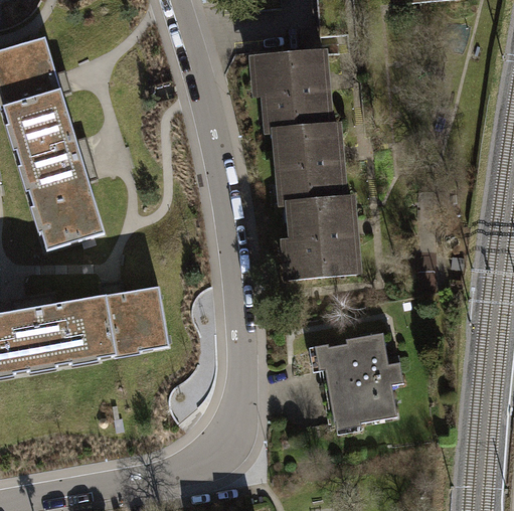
[(282,6),(281,0),(252,0),(253,8),(282,6)]
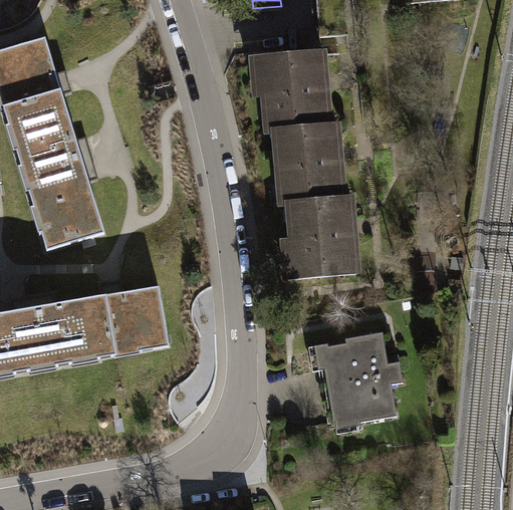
[(0,84),(5,83),(11,102),(60,87),(57,76),(55,70),(45,37),(0,50),(0,84)]
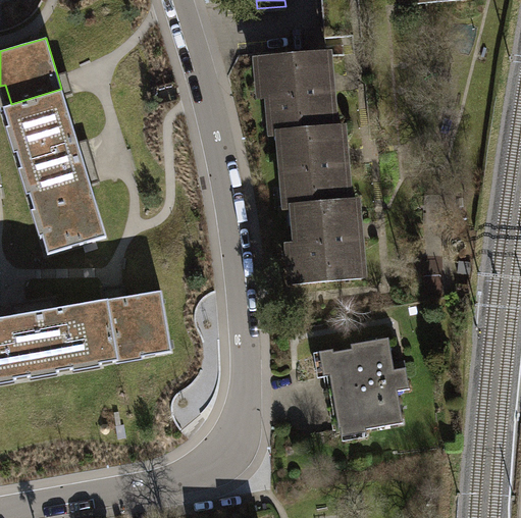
[(327,51),(256,57),(258,80),(265,79),(267,96),(270,133),(278,132),(333,126),(327,51)]
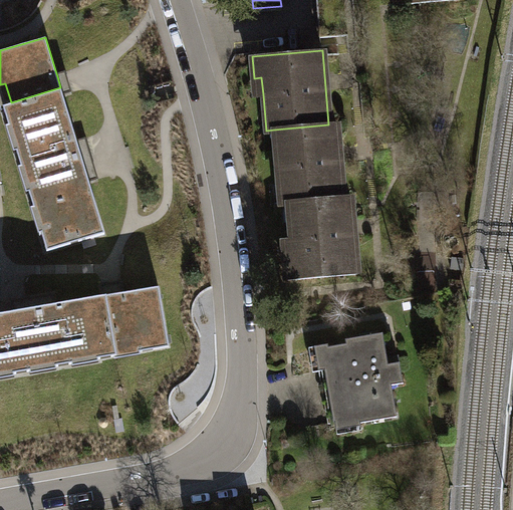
[(65,68),(55,70),(57,76),(60,87),(61,91),(71,88),(65,68)]
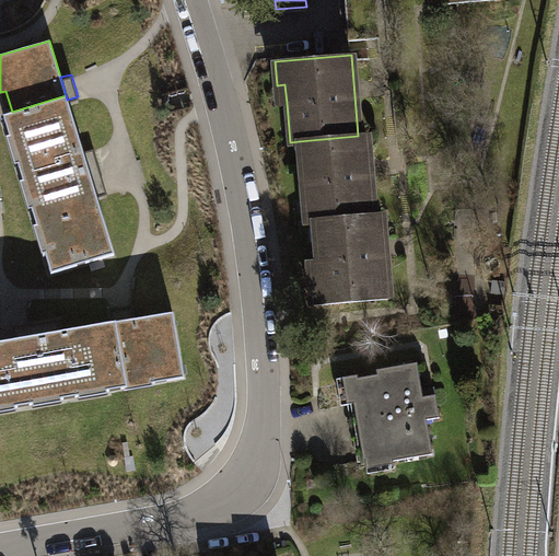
[(284,84),(277,85),(278,104),(287,103),(284,84)]
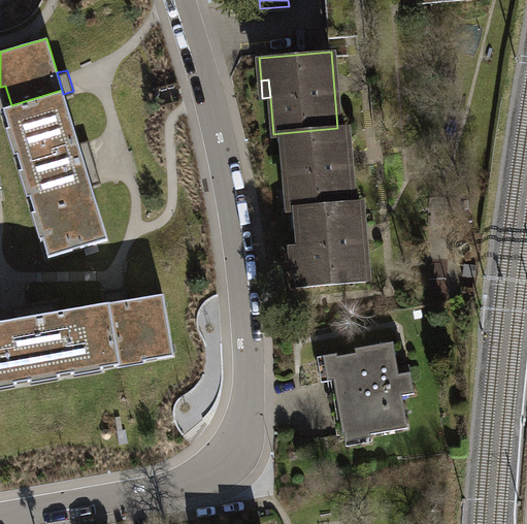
[(0,109),(1,112),(4,111),(3,108),(11,105),(5,86),(0,87),(0,109)]
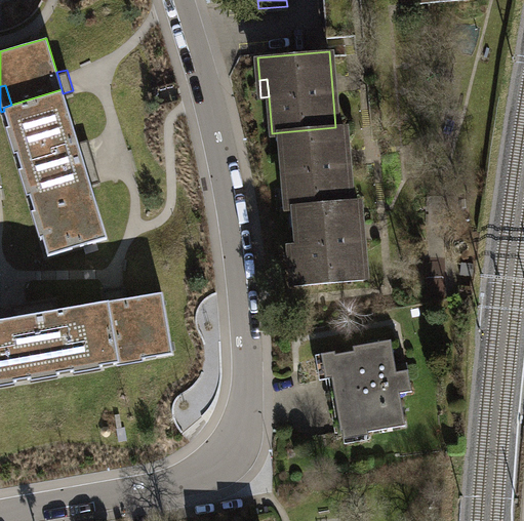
[(63,93),(62,89),(11,105),(3,108),(4,111),(8,126),(9,129),(17,126),(24,147),(15,149),(16,152),(21,168),(22,170),(31,168),(37,189),(28,191),(29,194),(34,210),(35,212),(43,209),(49,230),(41,233),(42,236),(47,254),(107,236),(90,182),(87,171),(77,141),(63,93)]
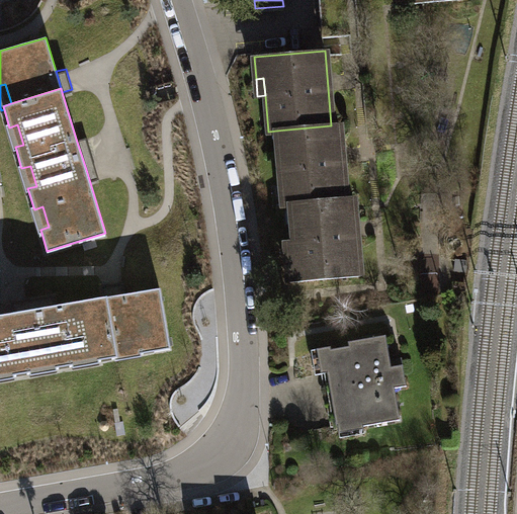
[(13,151),(16,150),(15,147),(23,145),(17,124),(9,127),(8,124),(5,125),(13,151)]
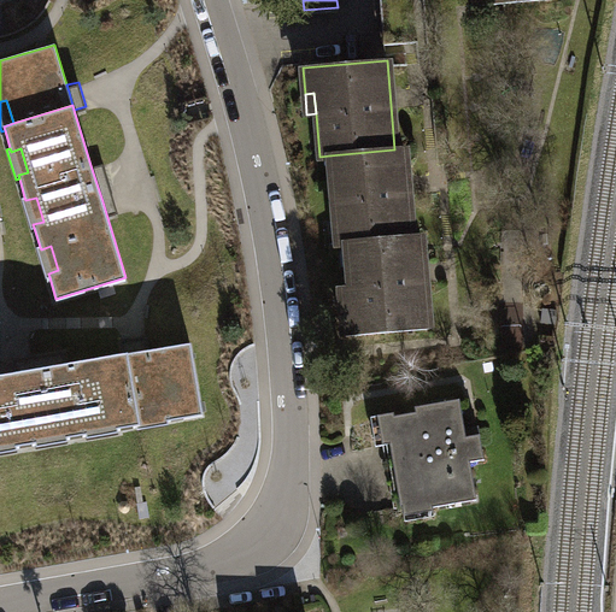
[(394,149),(329,156),(336,242),(346,242),(411,236),(404,149),(394,149)]
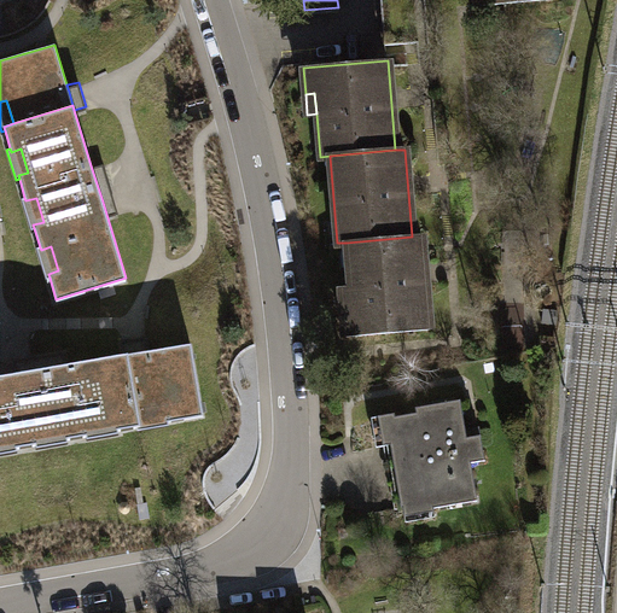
[(103,162),(91,165),(103,202),(106,214),(117,211),(103,162)]
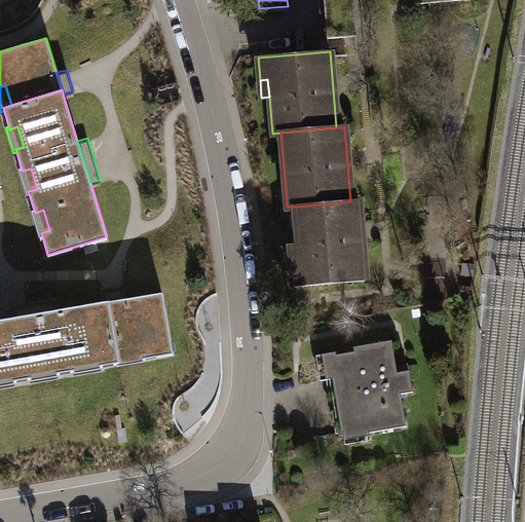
[(26,195),(29,194),(28,191),(37,189),(31,169),(22,171),(21,169),(19,170),(26,195)]
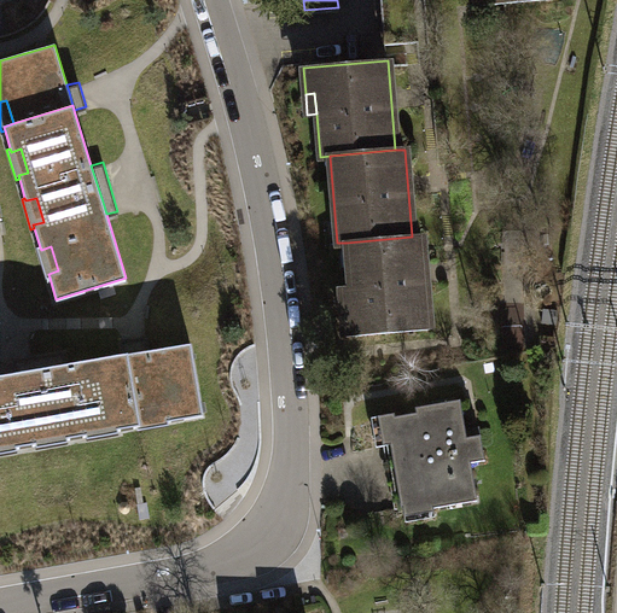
[(412,237),(347,243),(350,286),(351,307),(343,308),(345,333),(429,326),(421,237),(412,237)]
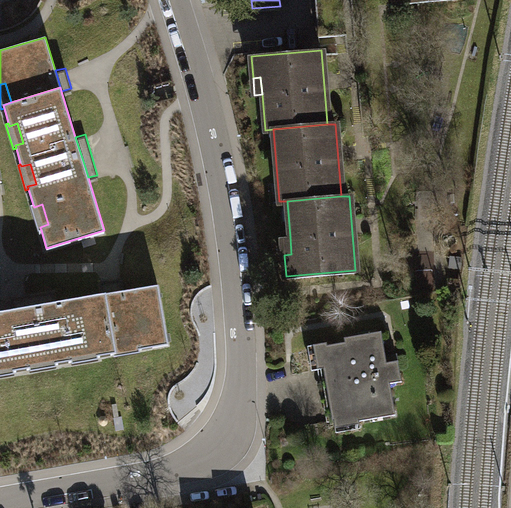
[(38,231),(41,230),(40,227),(48,224),(42,204),(34,207),(33,205),(30,205),(38,231)]
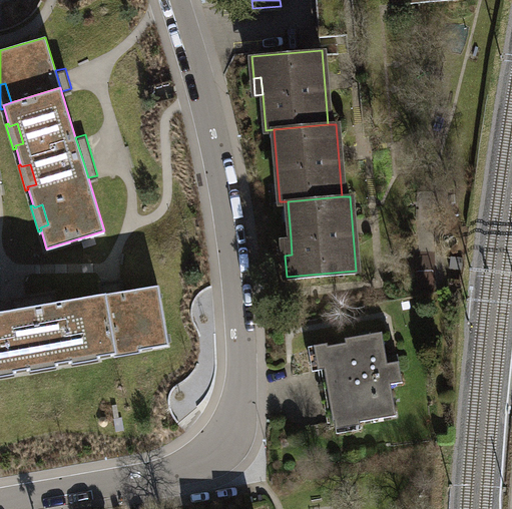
[(292,255),(291,237),(283,238),(285,256),(292,255)]
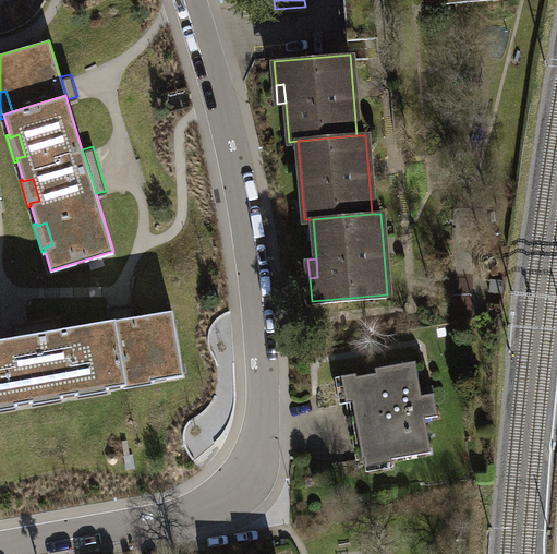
[(109,305),(111,320),(114,318),(125,316),(134,315),(132,301),(109,305)]
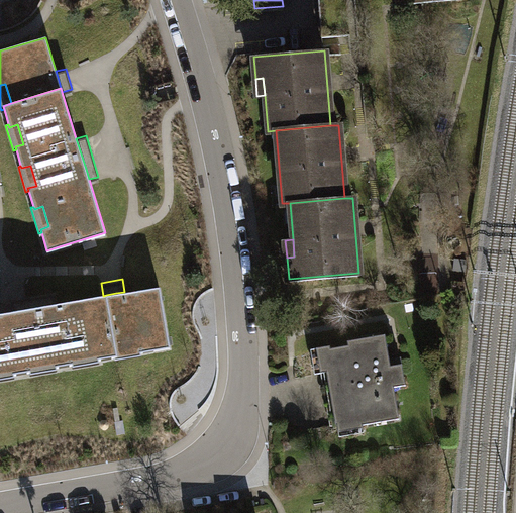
[(116,293),(106,295),(115,346),(135,342),(137,350),(140,350),(170,345),(160,286),(124,292),(116,293)]
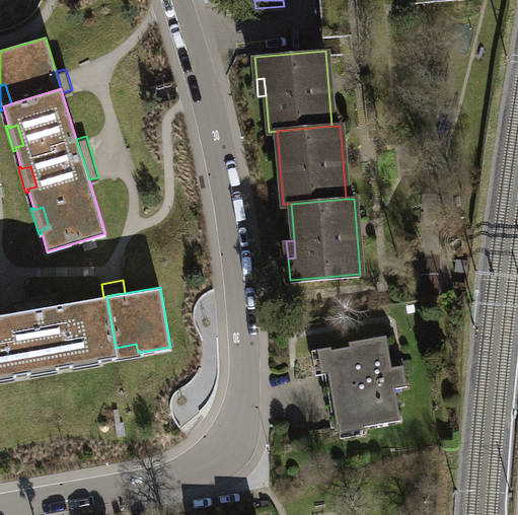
[(10,300),(12,312),(22,310),(55,305),(53,292),(10,300)]
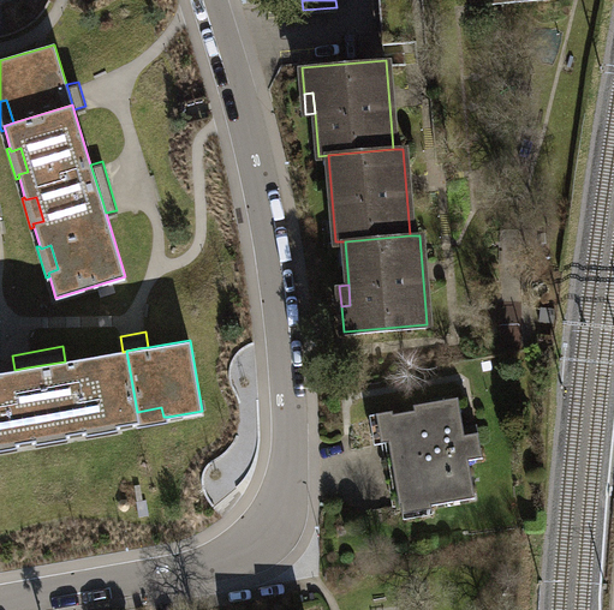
[(138,422),(137,412),(126,351),(123,352),(65,362),(27,368),(15,370),(0,372),(0,435),(11,434),(12,443),(16,443),(35,440),(39,438),(36,429),(60,424),(63,435),(66,434),(85,431),(89,430),(87,420),(112,416),(113,426),(117,425),(135,423),(138,422)]
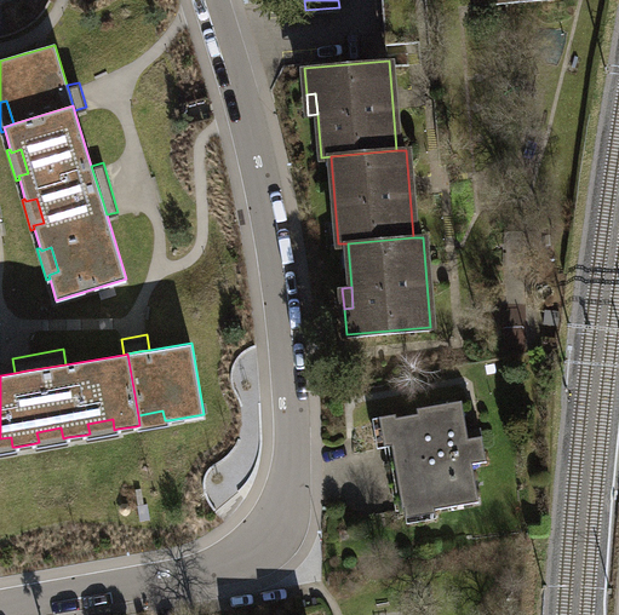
[(388,417),(390,436),(388,437),(400,506),(403,505),(433,500),(434,505),(435,505),(479,498),(471,459),(486,457),(482,434),(468,436),(462,397),(417,406),(418,411),(397,414),(388,417)]
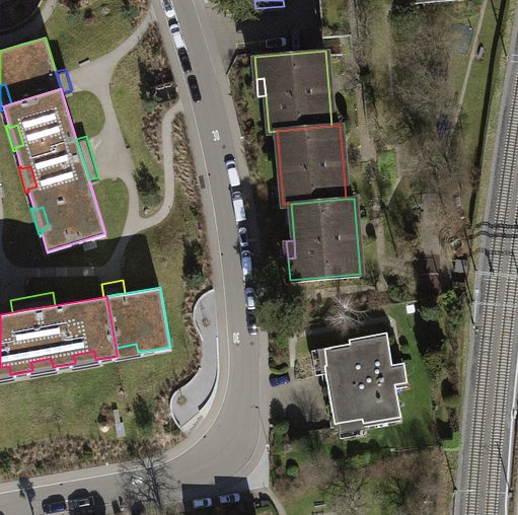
[(117,356),(114,357),(115,359),(141,355),(141,352),(138,352),(136,344),(116,348),(117,356)]
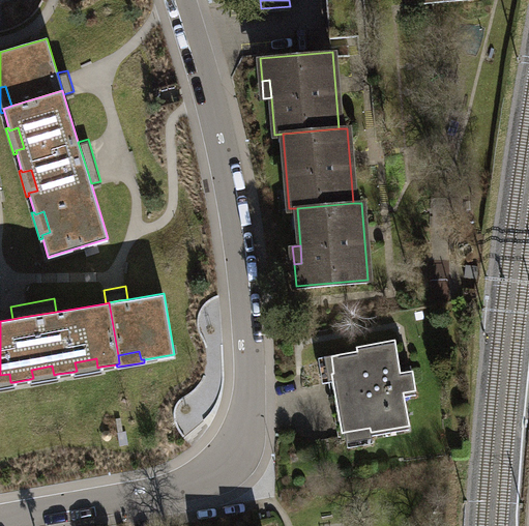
[(331,356),(340,354),(339,351),(315,355),(319,376),(331,374),(333,373),(331,356)]
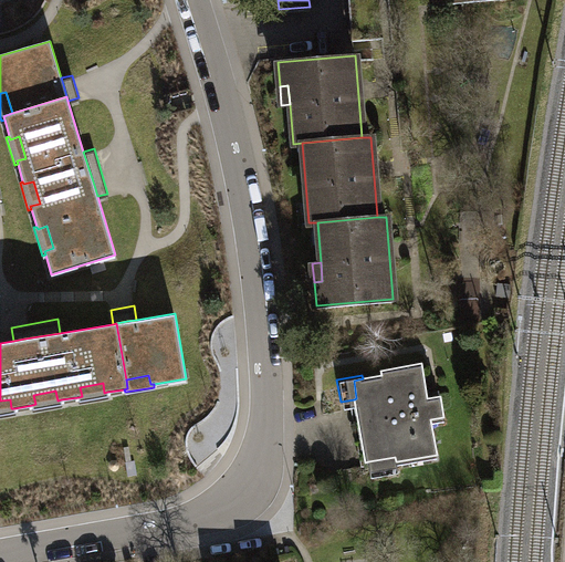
[(107,395),(107,392),(104,393),(103,383),(80,387),(82,396),(79,397),(79,399),(107,395)]
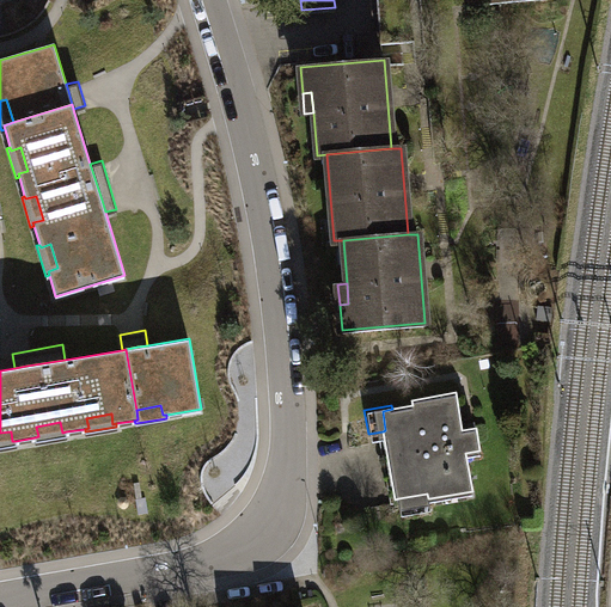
[(67,435),(66,431),(62,433),(60,422),(36,427),(38,436),(35,437),(36,441),(67,435)]
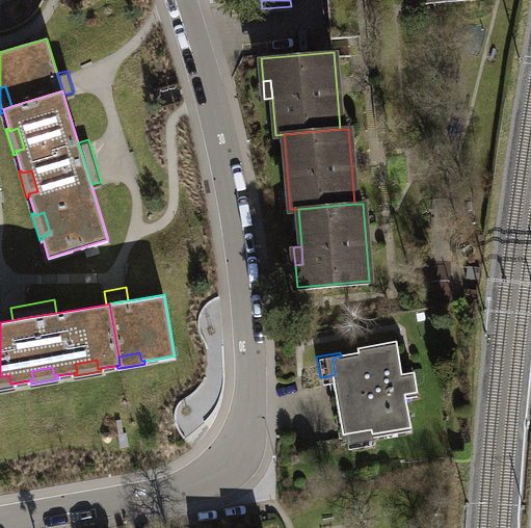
[(0,389),(15,387),(14,384),(10,384),(9,375),(0,376),(0,389)]
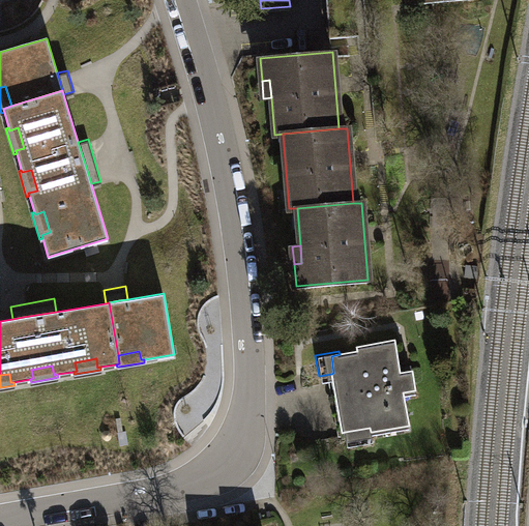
[(370,428),(345,432),(347,444),(373,440),(372,432),(371,432),(370,428)]
